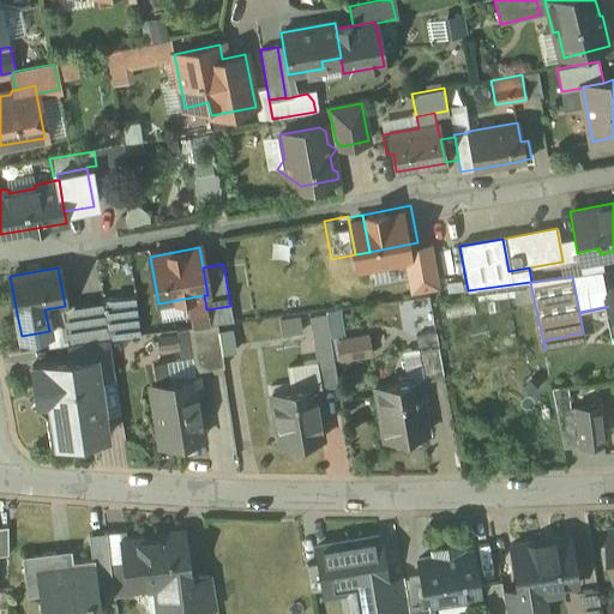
[(104,307),(64,312),(68,344),(109,338),(104,307)]
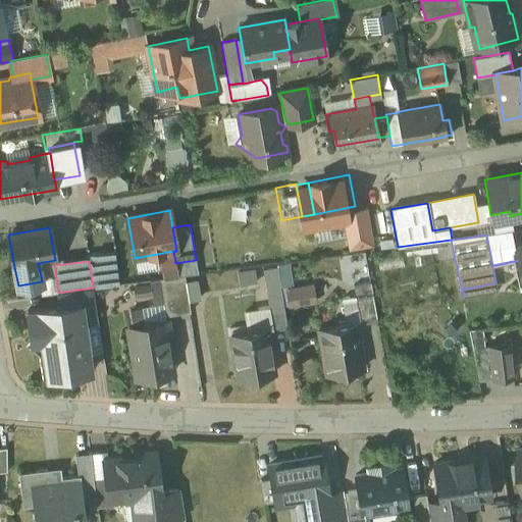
[(277,267),(263,269),(268,299),(282,297),(277,267)]
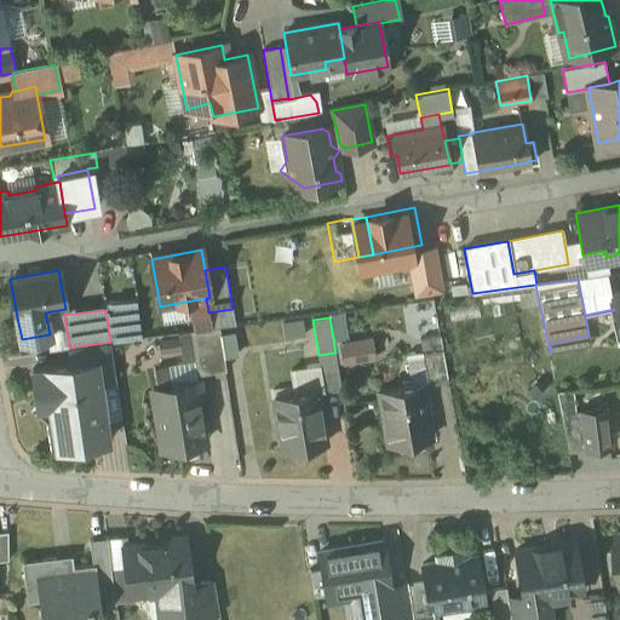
[(219,327),(190,331),(196,374),(227,371),(219,327)]
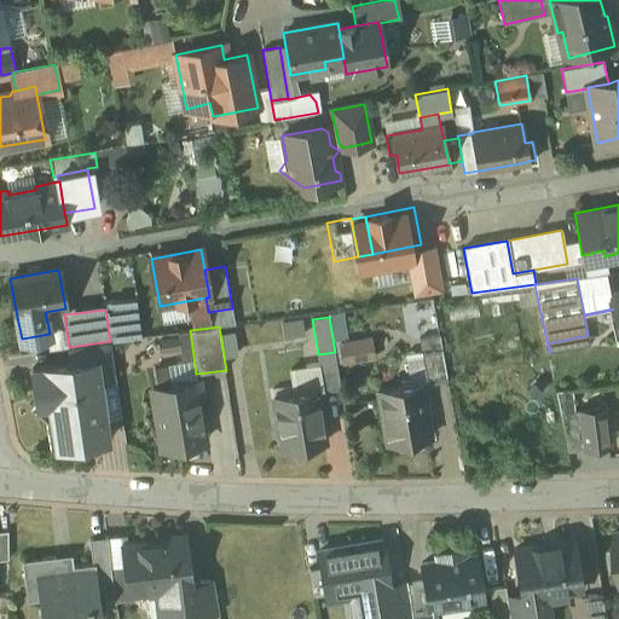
[(439,335),(420,339),(422,351),(424,350),(431,383),(447,381),(439,335)]
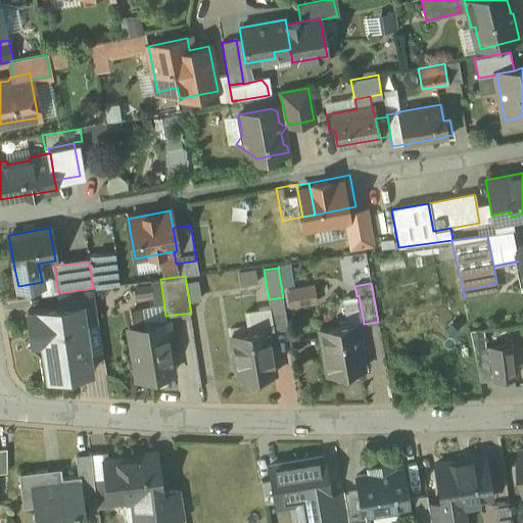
[(93,288),(58,293),(60,306),(62,325),(84,323),(98,321),(93,288)]
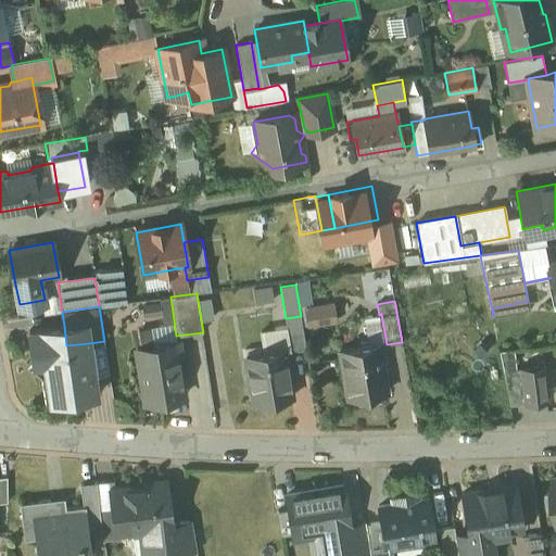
[(301,316),(286,318),(291,352),(306,349),(301,316)]
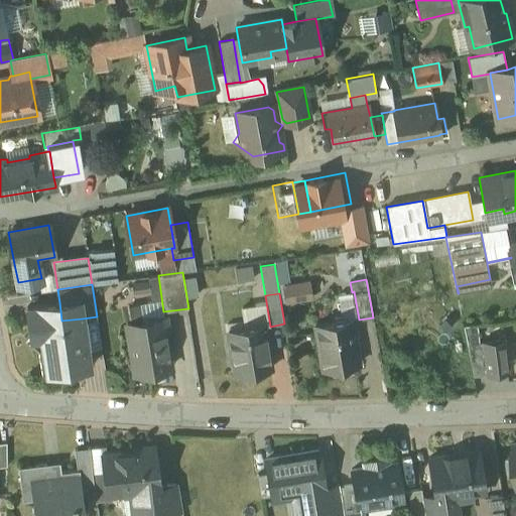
[(59,302),(27,307),(30,333),(40,332),(41,335),(46,339),(49,338),(51,352),(48,352),(51,372),(90,366),(83,318),(61,320),(59,302)]
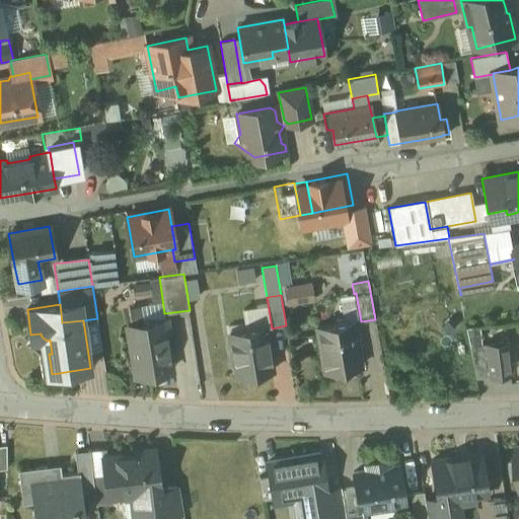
[(166,319),(128,325),(136,375),(171,370),(165,331),(168,331),(166,319)]
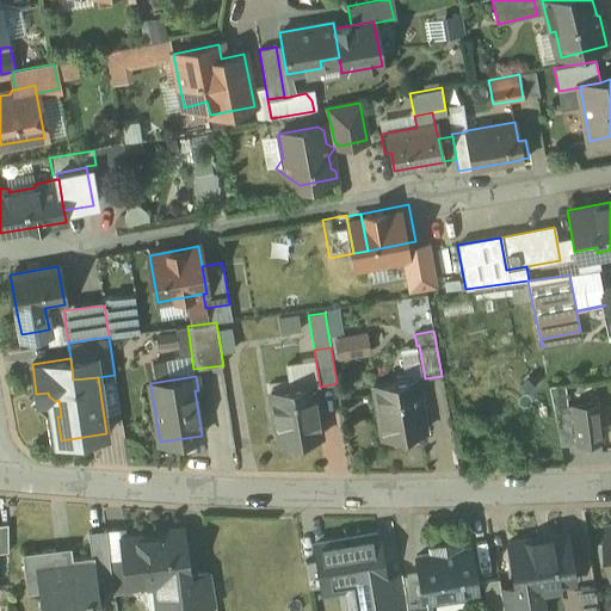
[(418,376),(374,384),(383,438),(425,431),(419,397),(421,396),(418,376)]
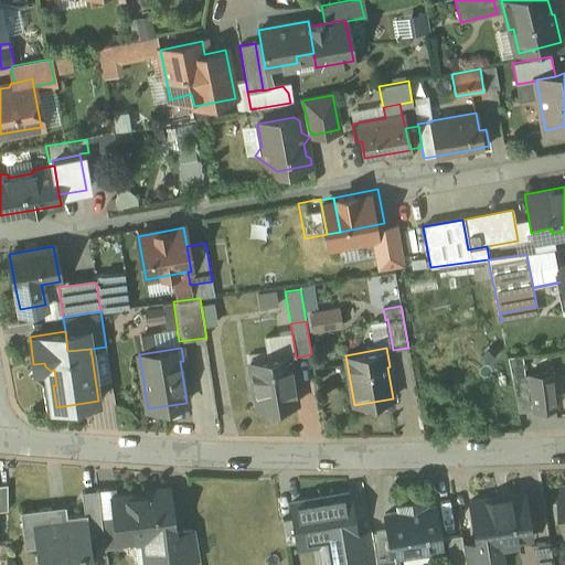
[(289,354),(249,361),(258,411),(297,404),(289,354)]
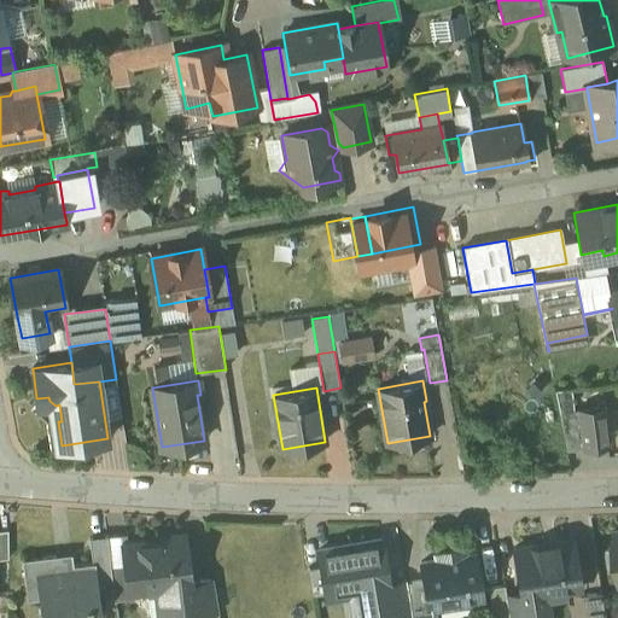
[(604,407),(573,412),(571,389),(555,391),(567,450),(608,445),(604,407)]
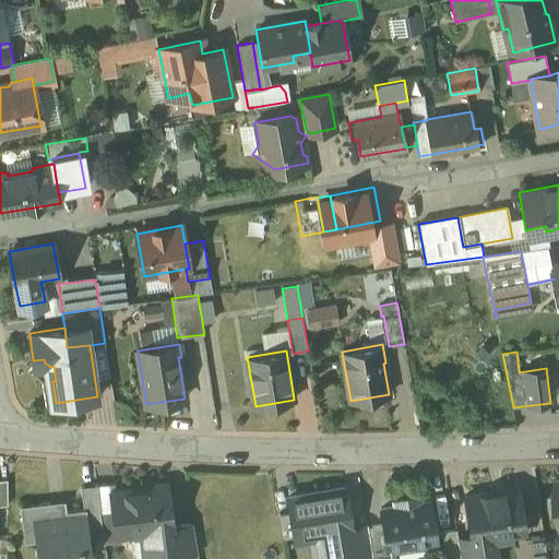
[(96,485),(81,487),(84,510),(85,510),(86,521),(99,520),(100,525),(102,525),(100,512),(96,485)]
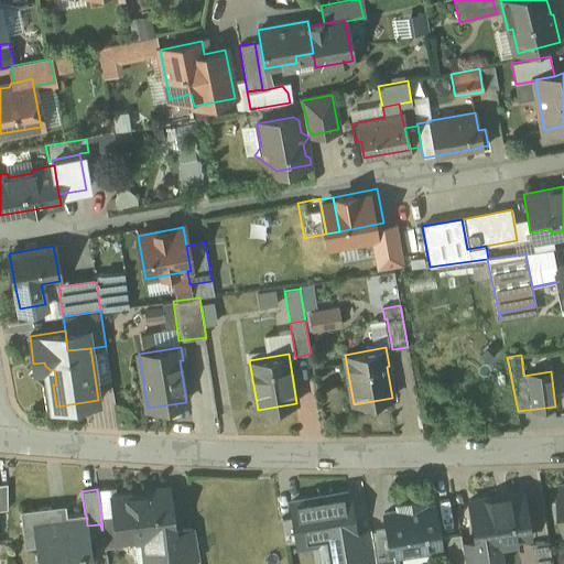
[(520,494),(489,498),(489,497),(469,500),(476,541),(462,543),(465,563),(488,563),(487,556),(499,554),(498,548),(497,543),(529,538),(522,491),(520,492),(520,494)]
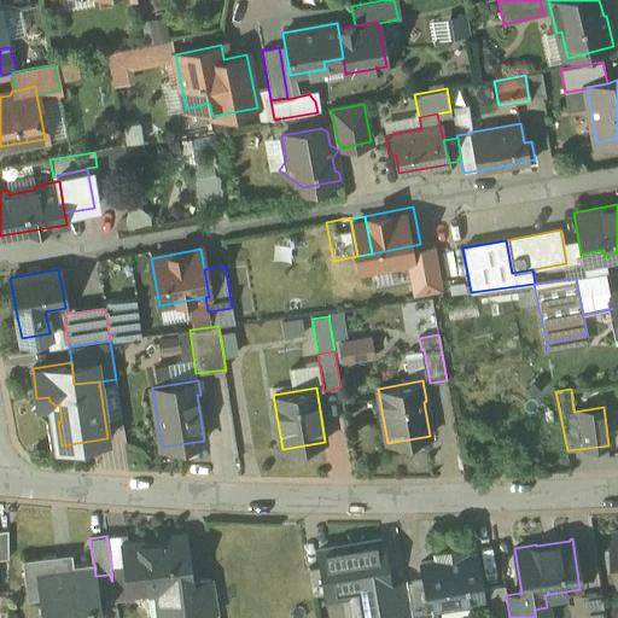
[(161,541),(122,544),(124,565),(128,592),(129,592),(163,588),(167,617),(191,613),(187,583),(190,583),(185,540),(161,542),(161,541)]
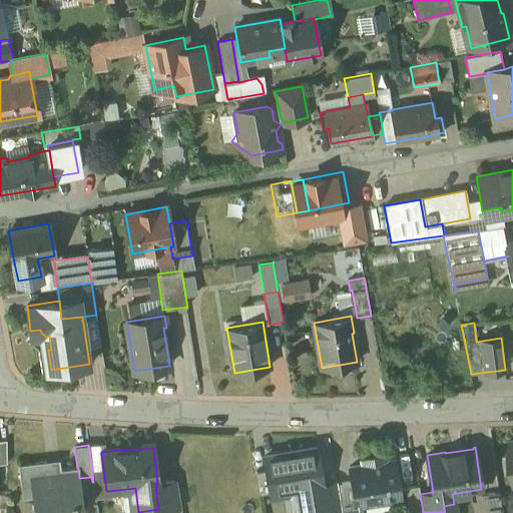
[(317,449),(265,457),(271,496),(297,492),(300,512),(321,512),(317,487),(323,485),(317,449)]
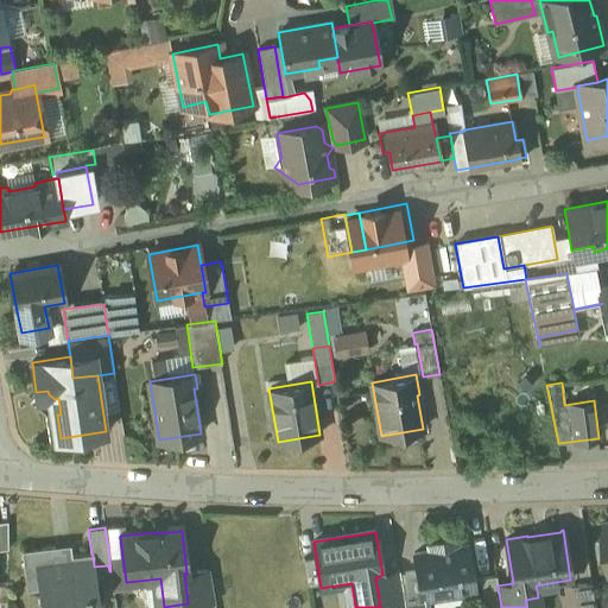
[(467,545),(415,553),(420,596),(474,588),(467,545)]
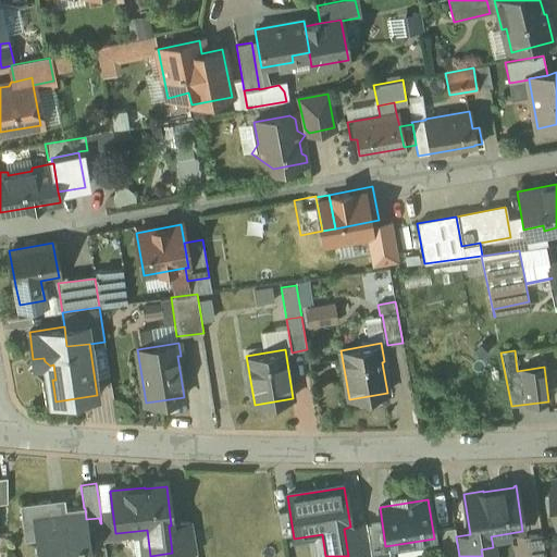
[(84,508),(51,511),(50,502),(21,505),(25,539),(36,537),(38,556),(62,556),(65,556),(90,556),(86,519),(85,508),(84,508)]
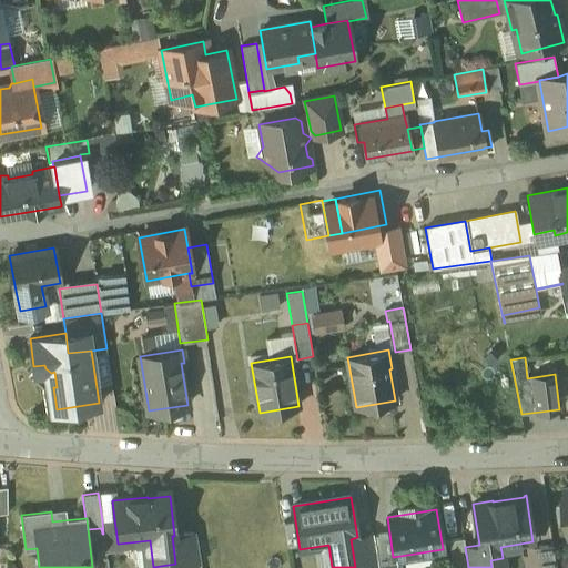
[(114,519),(102,520),(103,534),(105,553),(120,550),(119,544),(118,544),(114,519)]
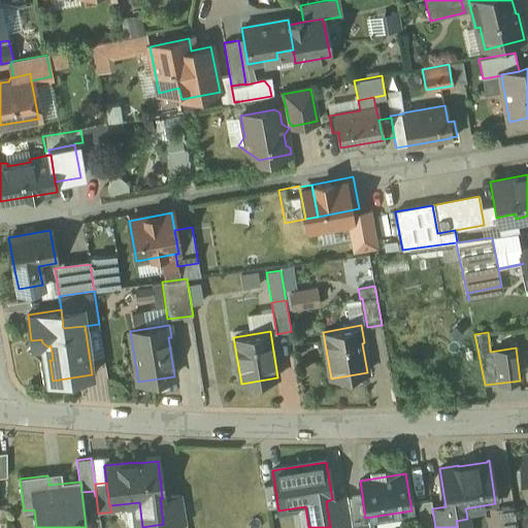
[(162,498),(160,498),(163,524),(187,521),(182,495),(162,498)]
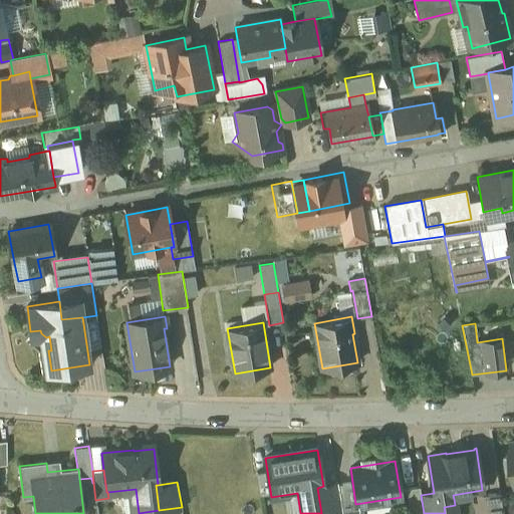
[(323,486),(317,488),(321,513),(342,513),(338,484),(323,486)]
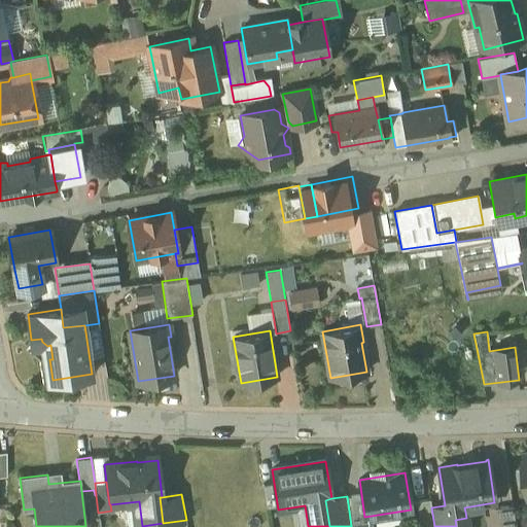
[(430,499),(416,501),(419,526),(434,526),(431,507),(430,499)]
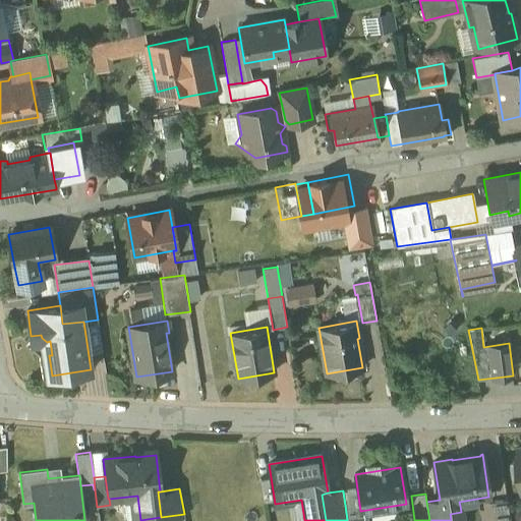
[(512,520),(509,499),(493,502),(495,520),(512,520)]
